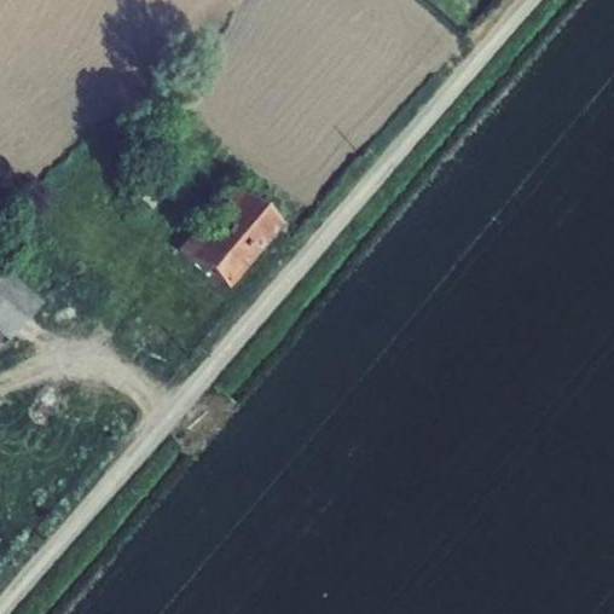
[(220,222),(259,255),(287,222),(238,181),(216,208),(225,216),(220,222)]
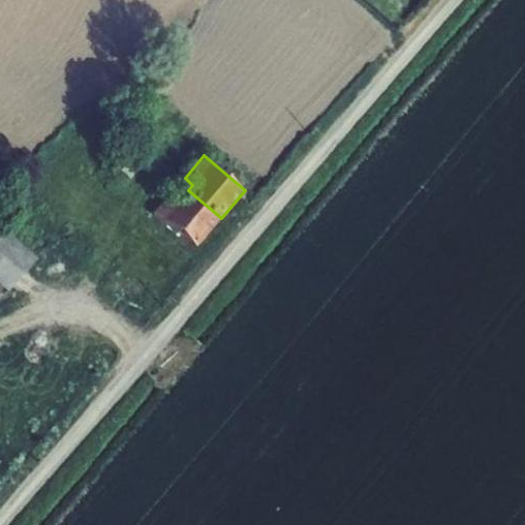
[(156,212),(197,246),(221,218),(188,190),(183,195),(176,189),(156,212)]
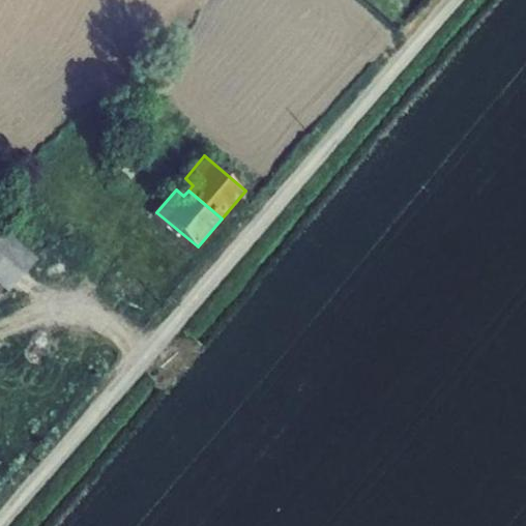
[(0,225),(0,284),(9,293),(39,260),(0,225)]
